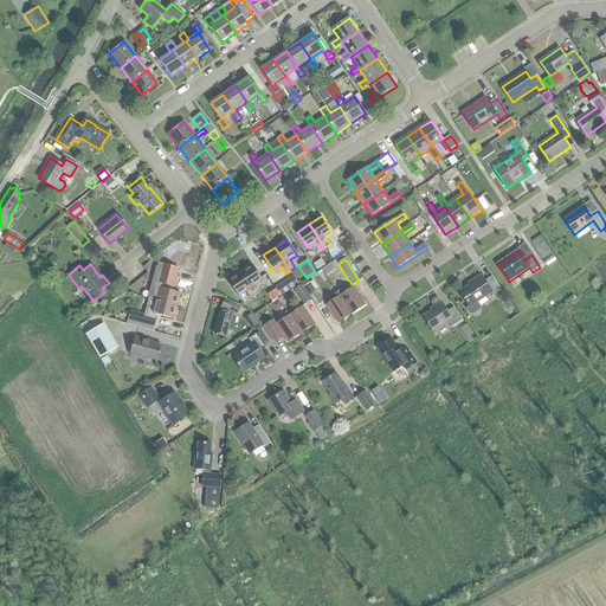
[(149,298),(156,301),(178,307),(181,294),(166,290),(167,285),(174,287),(179,269),(160,264),(159,269),(158,268),(149,298)]
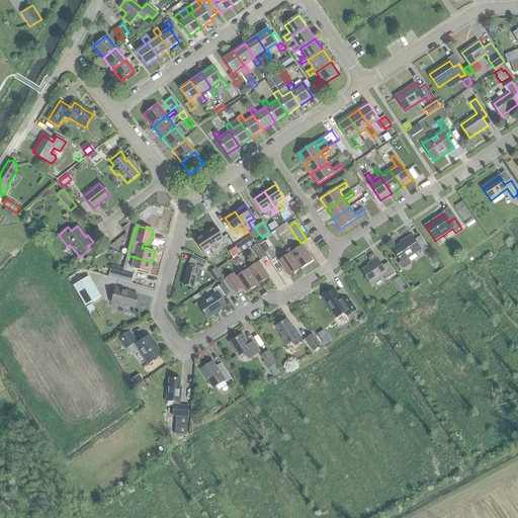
[(220,253),(224,250),(219,243),(225,239),(216,226),(205,233),(220,253)]
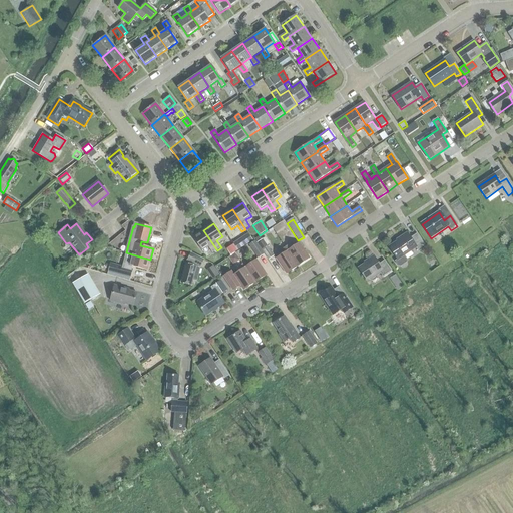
[(203,230),(193,236),(202,250),(208,246),(212,252),(217,250),(203,230)]
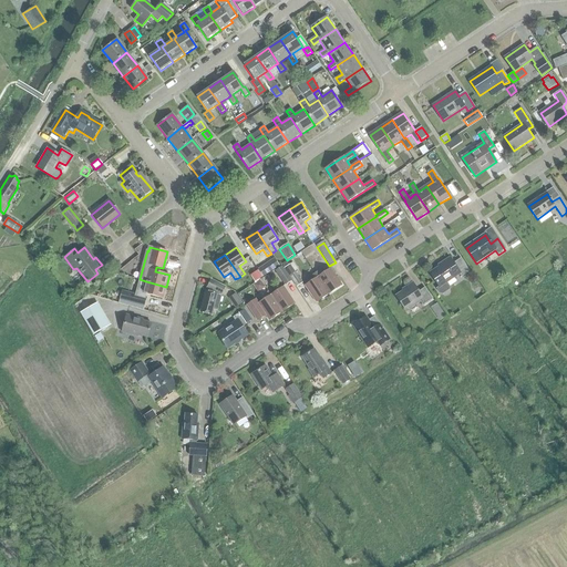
[(275,258),(263,266),(268,274),(279,266),(275,258)]
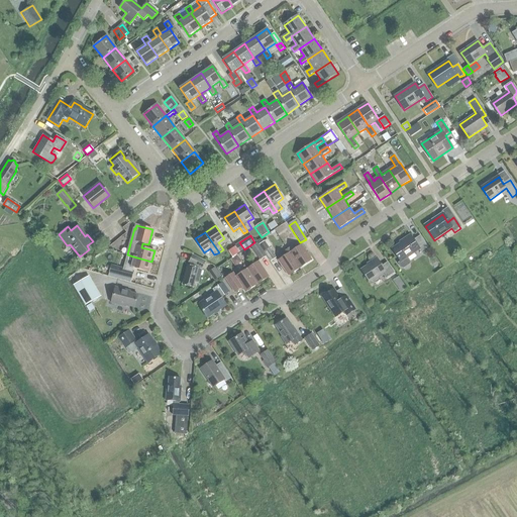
[(405,241),(393,249),(401,263),(398,264),(401,269),(403,269),(410,265),(410,263),(407,259),(419,250),(421,253),(428,248),(420,237),(414,241),(411,236),(404,240),(405,241)]
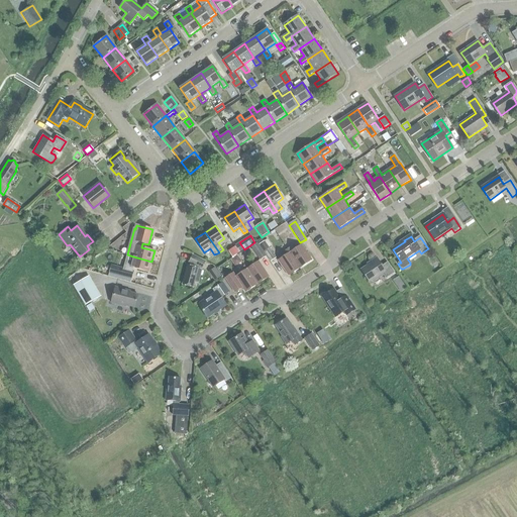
[(260,245),(271,262),(276,259),(265,241),(260,245)]
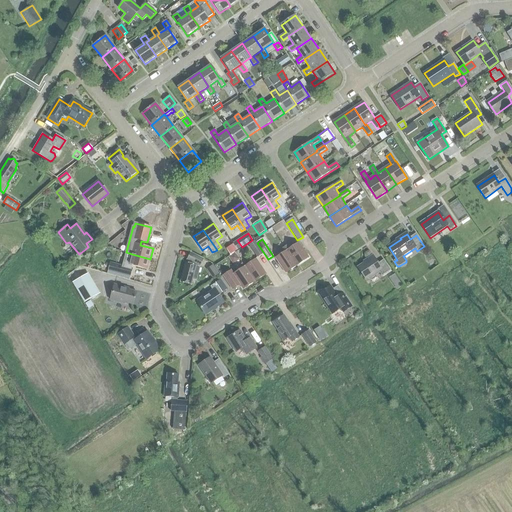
[(263,254),(255,240),(248,244),(257,258),(263,254)]
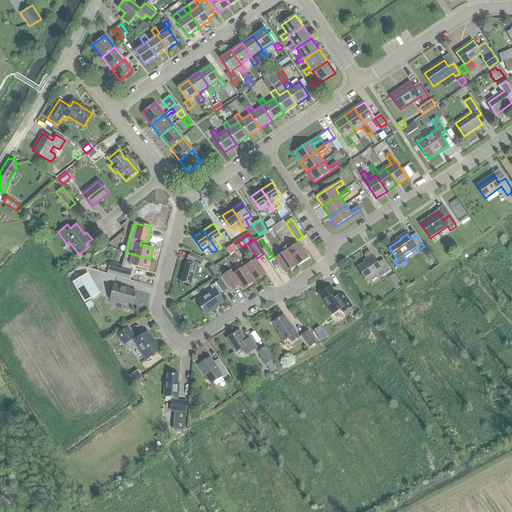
[(298,243),(294,246),(292,242),(284,247),(297,266),(308,258),(298,243)]
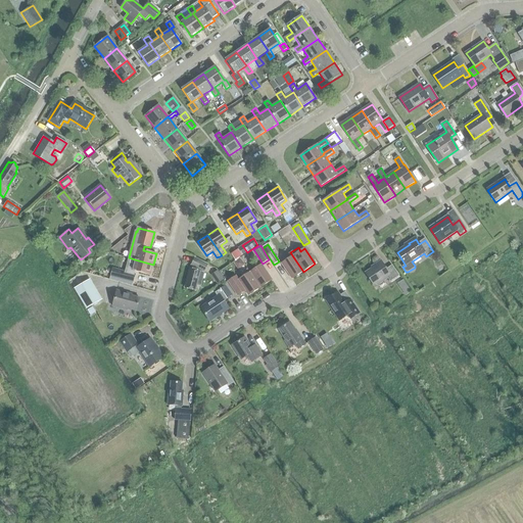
[(290,252),(283,257),(285,262),(282,264),(291,279),(303,272),(290,252)]
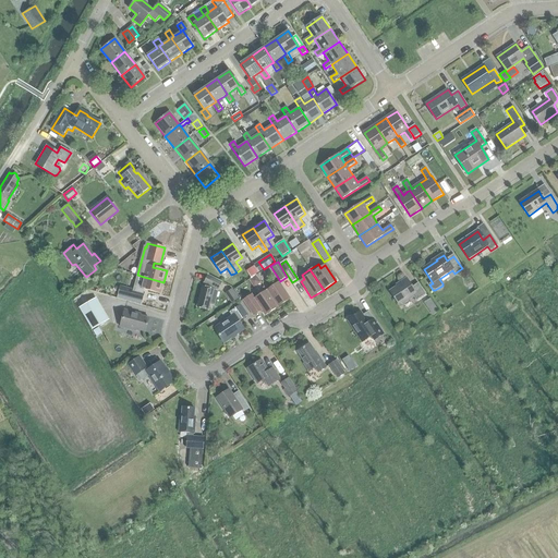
[(210,304),(215,305),(220,281),(207,275),(205,284),(208,284),(207,288),(202,287),(197,307),(208,311),(210,304)]
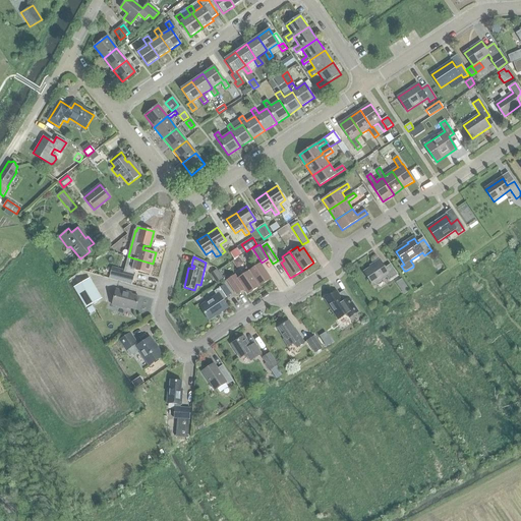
[(133,264),(127,262),(125,268),(150,275),(153,264),(134,258),(133,264)]
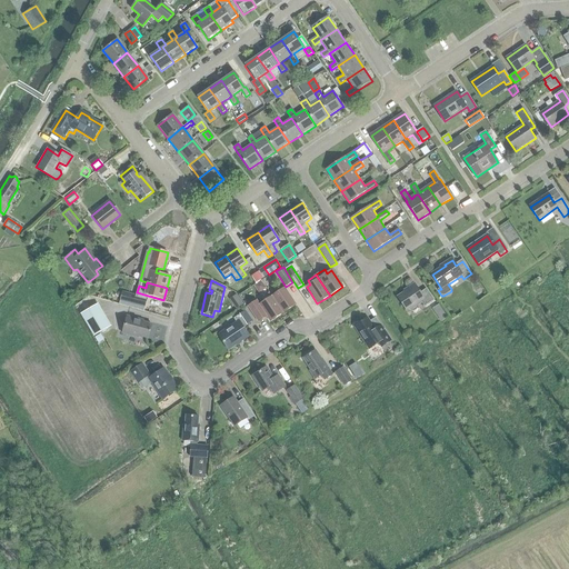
[(259,293),(266,289),(262,282),(255,287),(259,293)]
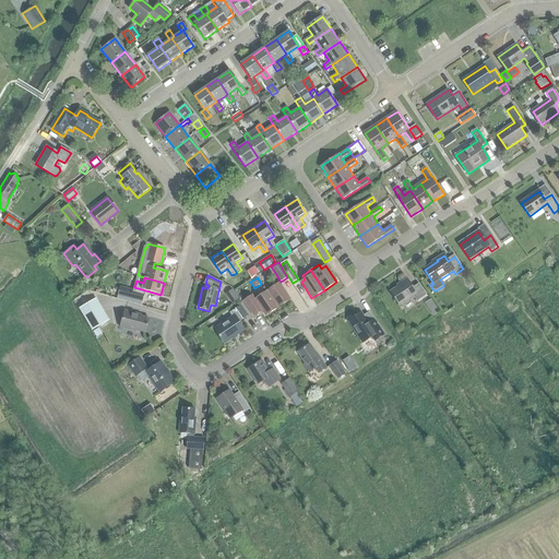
[(392,293),(400,306),(413,296),(417,301),(426,296),(419,285),(413,289),(407,281),(402,284),(403,285),(392,293)]
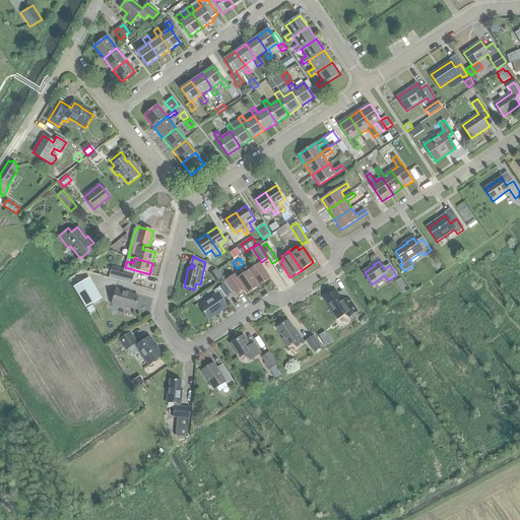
[(260,263),(249,271),(259,286),(270,279),(260,263)]
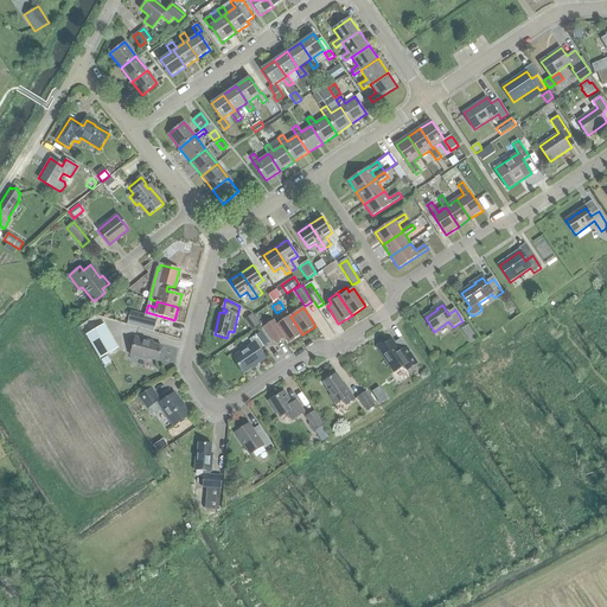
[(157,318),(131,312),(128,321),(154,328),(157,318)]
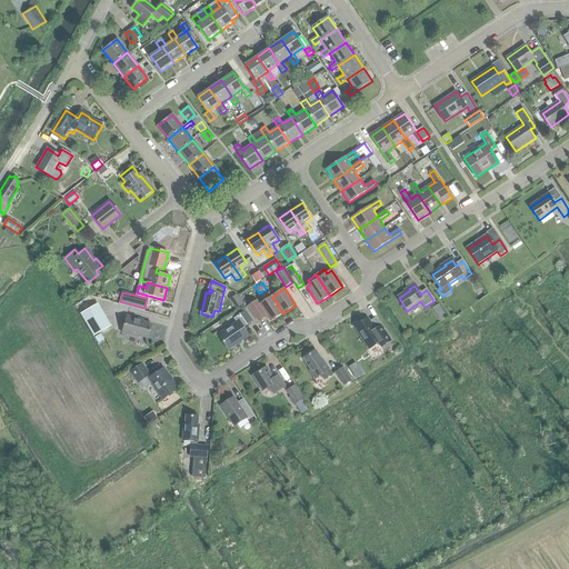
[(237,295),(229,300),(236,310),(243,305),(237,295)]
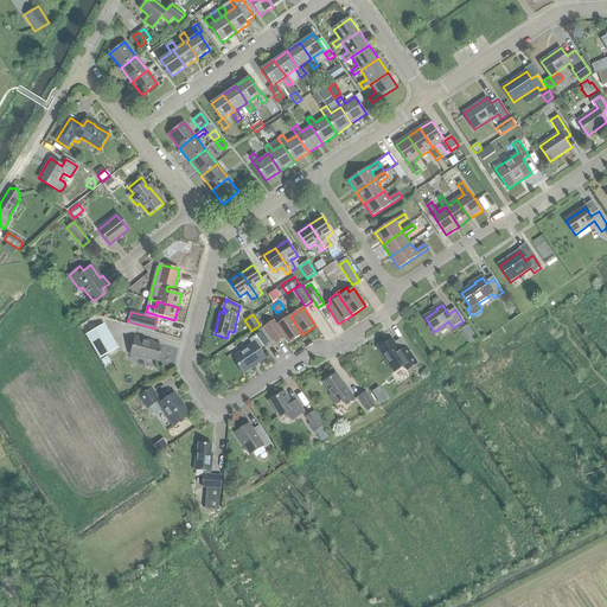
[(302,334),(291,317),(276,325),(274,321),(264,327),(276,344),(285,338),(289,344),(302,334)]
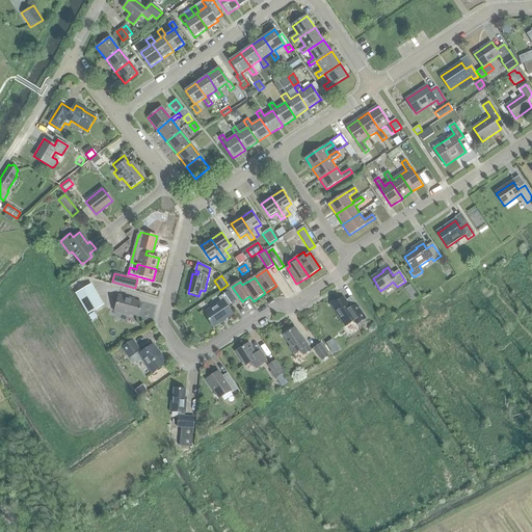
[(90,285),(75,295),(86,315),(103,306),(90,285)]
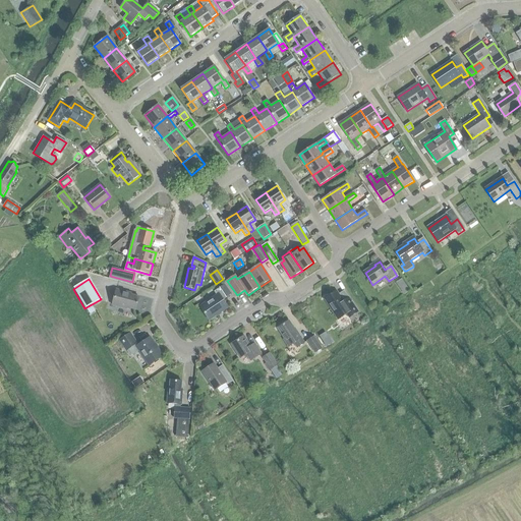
[(404,283),(400,286),(404,291),(408,288),(404,283)]
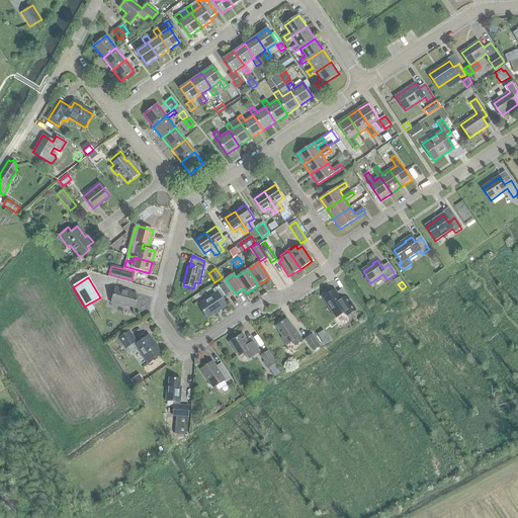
[(199,306),(207,319),(227,307),(222,298),(230,293),(223,283),(212,290),(216,294),(199,306)]
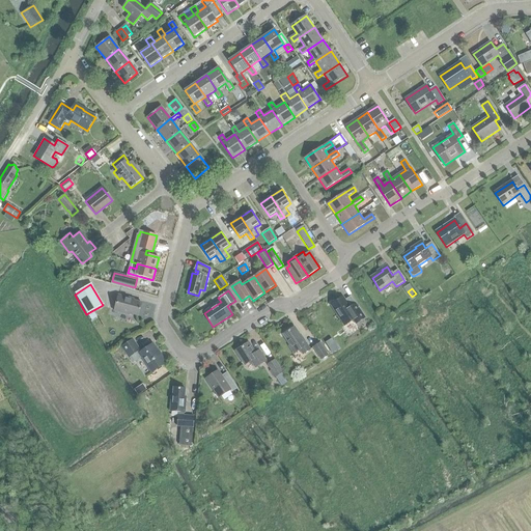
[(114,311),(130,315),(130,314),(138,316),(142,303),(133,301),(134,299),(118,296),(114,311)]
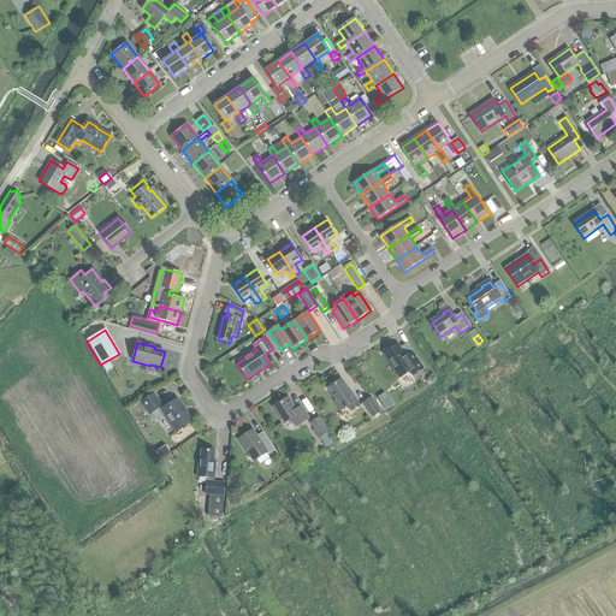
[(398,344),(384,354),(400,378),(410,372),(413,375),(424,369),(414,355),(408,360),(398,344)]
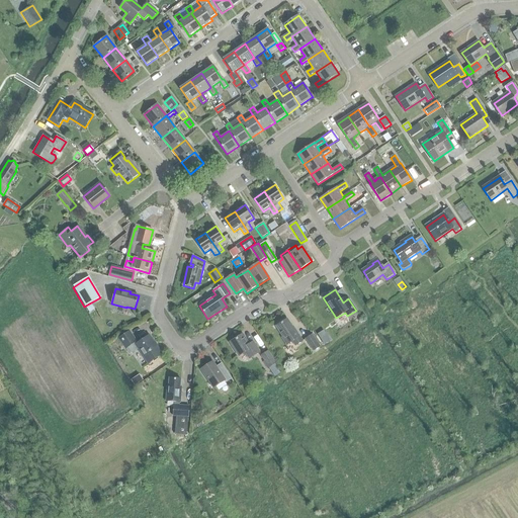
[(276,327),(283,338),(281,339),(286,346),(292,342),(295,346),(303,342),(294,330),(294,331),(286,320),(276,327)]
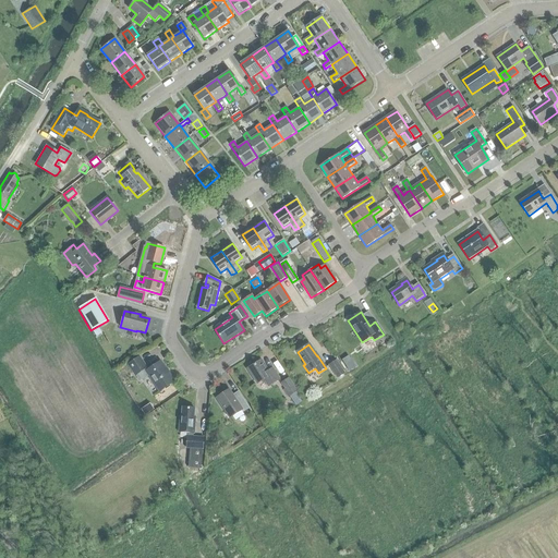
[(173,380),(160,361),(148,368),(140,355),(128,363),(135,375),(138,373),(142,379),(149,375),(159,390),(173,380)]
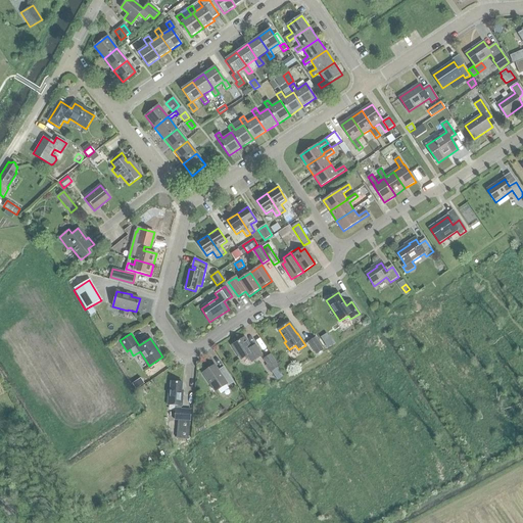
[(247,357),(251,363),(262,357),(255,346),(251,348),(244,338),(232,346),(240,361),(247,357)]
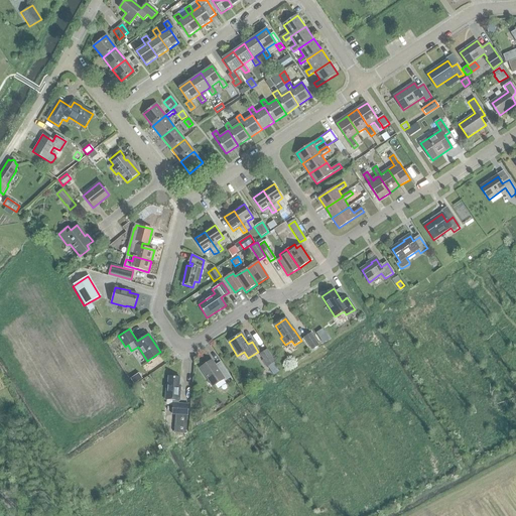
[(303,338),(311,351),(318,346),(310,334),(303,338)]
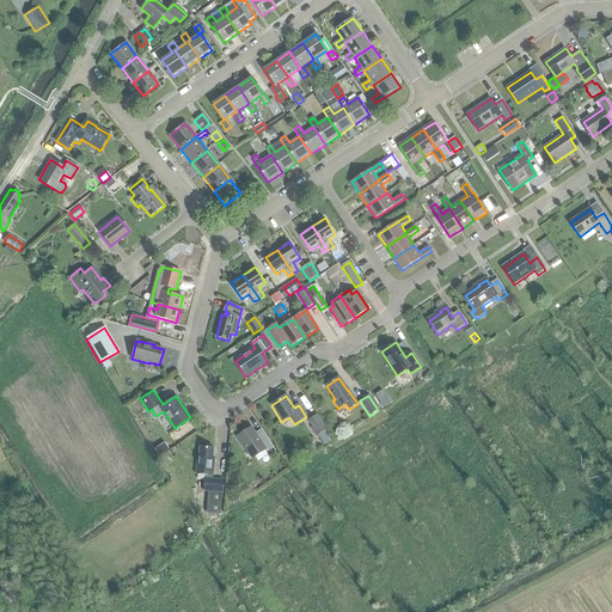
[(390,404),(386,398),(380,402),(384,408),(390,404)]
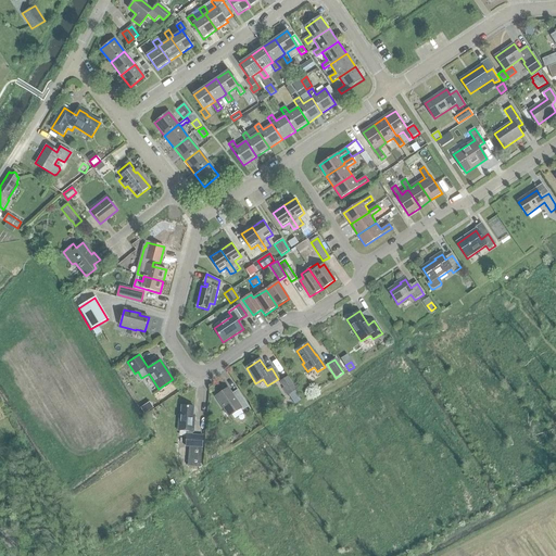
[(283,388),(282,389),(287,396),(297,391),(288,377),(279,382),(283,388)]
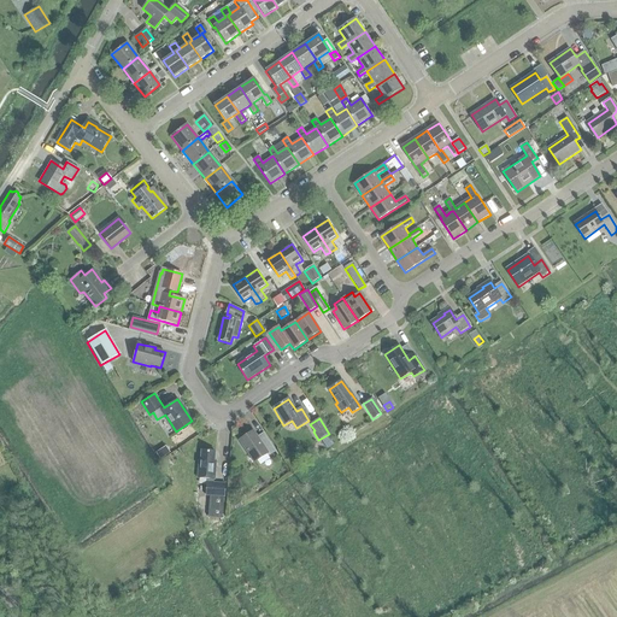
[(241,442),(254,463),(268,454),(269,457),(276,453),(264,434),(257,439),(254,434),(241,442)]
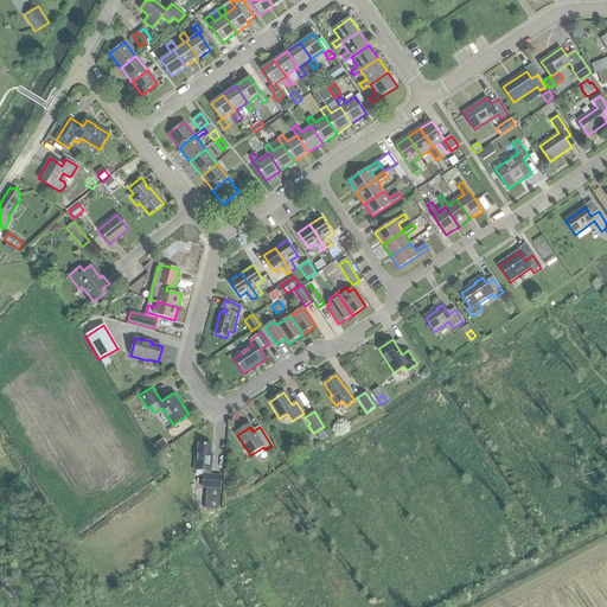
[(196,453),(195,471),(204,472),(203,489),(206,489),(205,510),(218,511),(222,477),(210,475),(211,472),(212,454),(210,454),(210,445),(199,445),(198,453),(196,453)]
